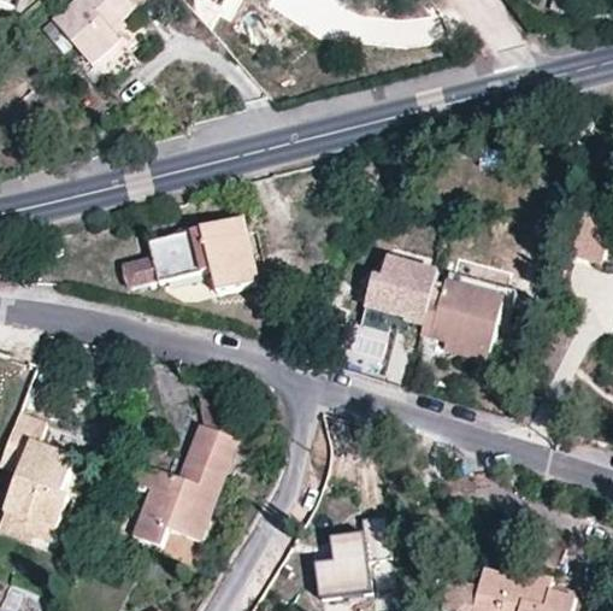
[(64,0),(49,13),(90,63),(121,36),(115,28),(108,23),(119,15),(131,3),(134,0),(64,0)]
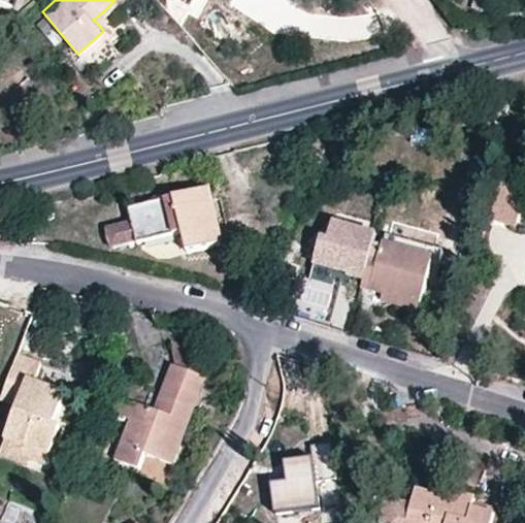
[(106,18),(102,12),(93,20),(98,24),(106,18)]
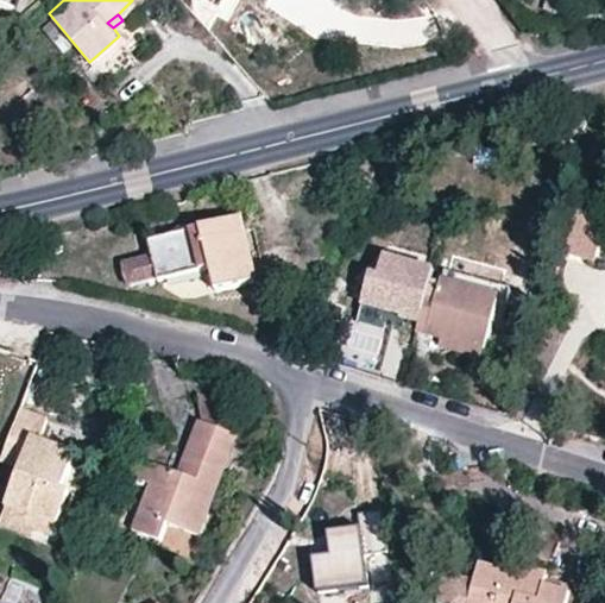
[(567,253),(592,259),(604,217),(578,211),(567,253)]
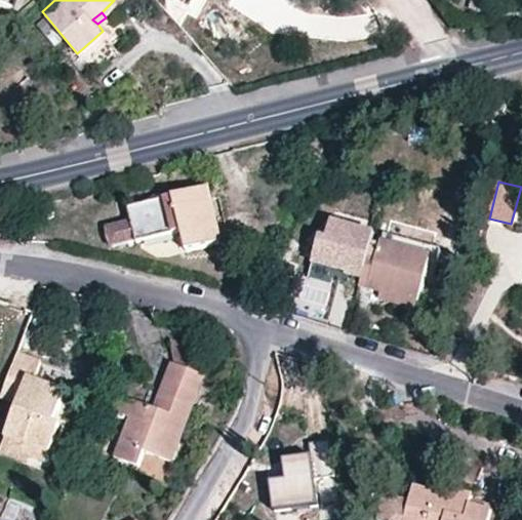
[(205,184),(125,204),(128,217),(104,224),(109,242),(133,237),(133,238),(177,227),(178,229),(184,247),(218,239),(214,221),(205,184)]
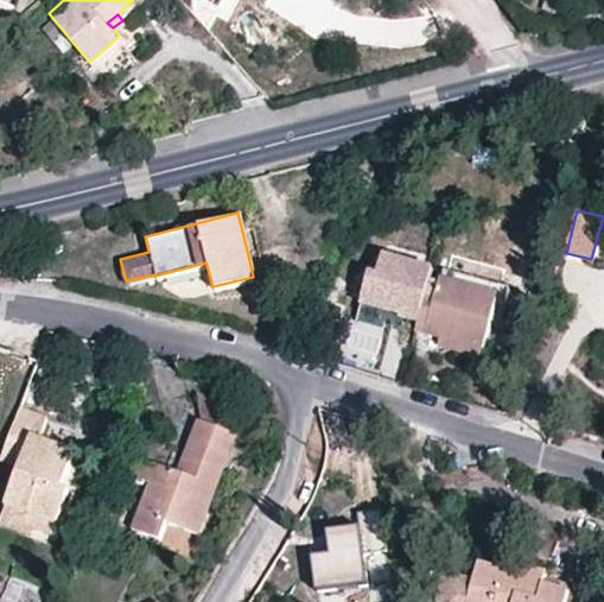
[(398,312),(417,317),(431,265),(380,251),(374,272),(367,270),(358,298),(398,309),(398,312)]
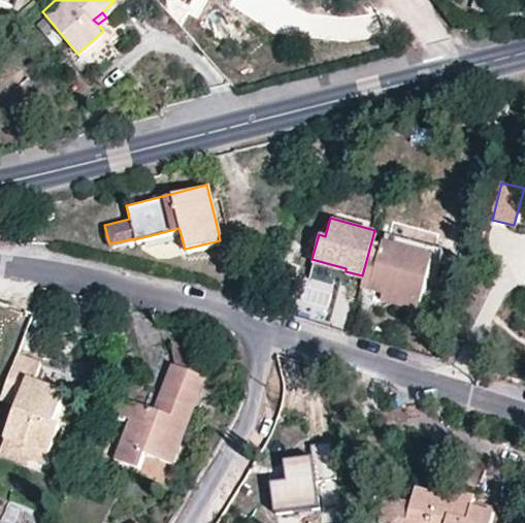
[(433,274),(440,248),(383,231),(381,240),(430,255),(425,271),(433,274)]
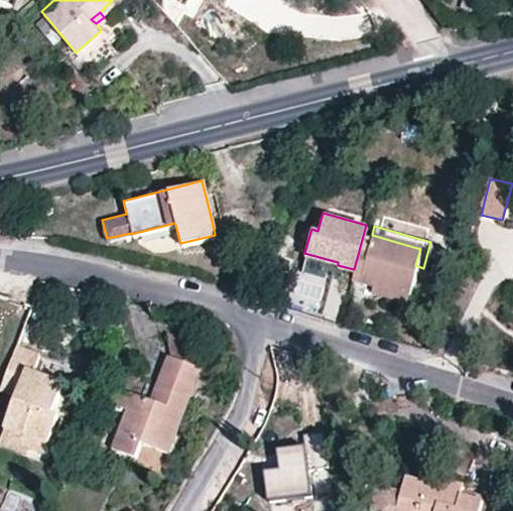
[(407,295),(415,265),(420,249),(372,235),(359,281),(370,284),(407,295)]
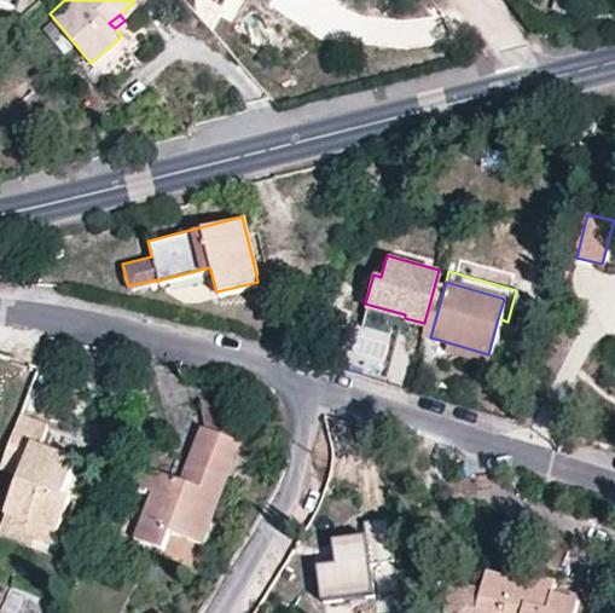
[(486,363),(488,354),(444,341),(441,350),(486,363)]
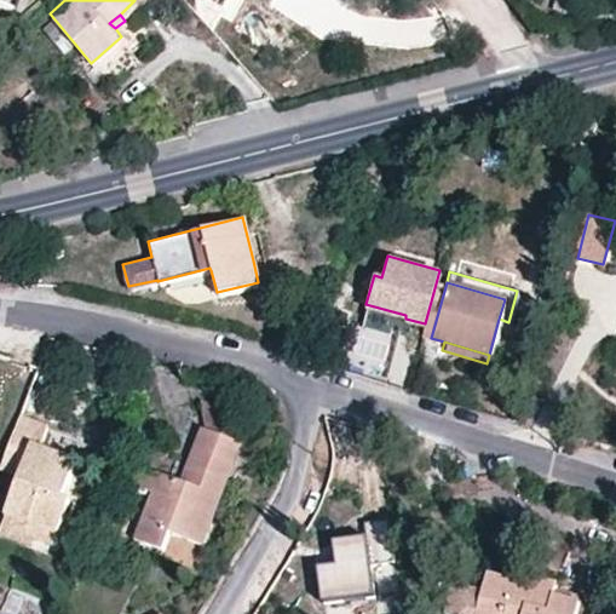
[(200,396),(202,425),(226,435),(236,411),(200,396)]
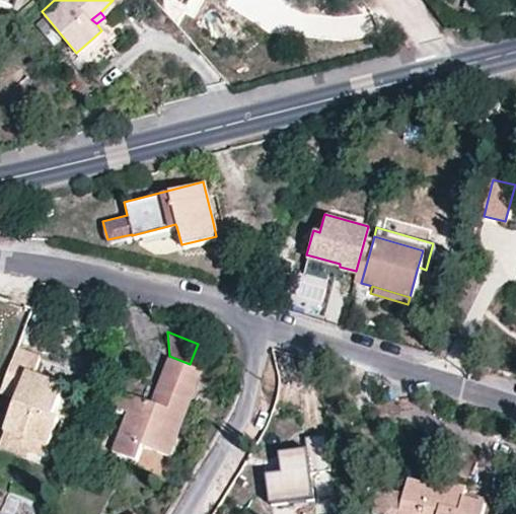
[(37,353),(12,343),(0,374),(0,387),(14,393),(0,431),(0,434),(25,444),(40,450),(57,411),(52,409),(57,392),(26,380),(29,371),(37,353)]
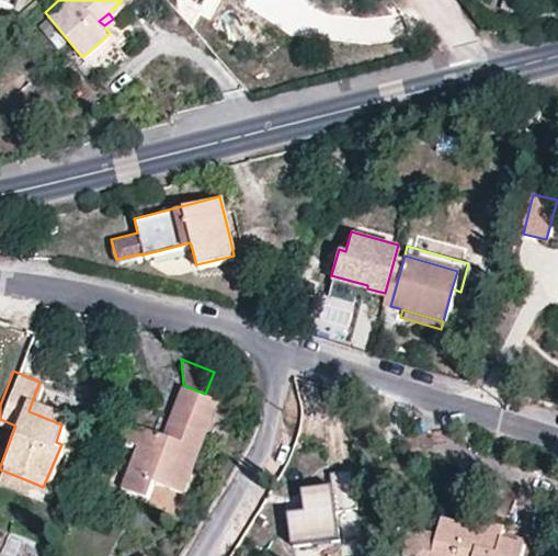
[(214,397),(205,394),(183,385),(181,384),(163,432),(131,421),(125,437),(135,441),(120,483),(145,492),(150,478),(180,488),(214,397)]
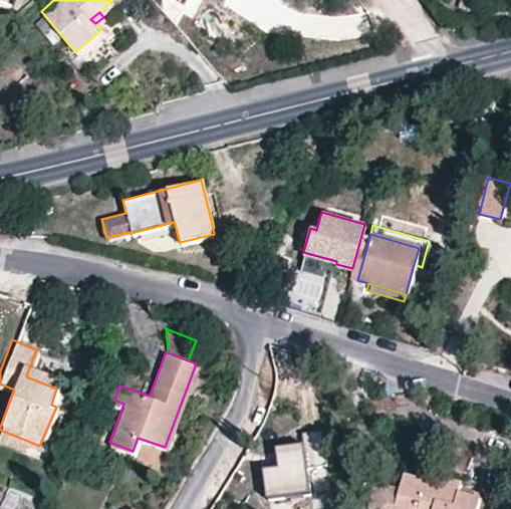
[(60,379),(29,367),(26,376),(56,389),(60,379)]
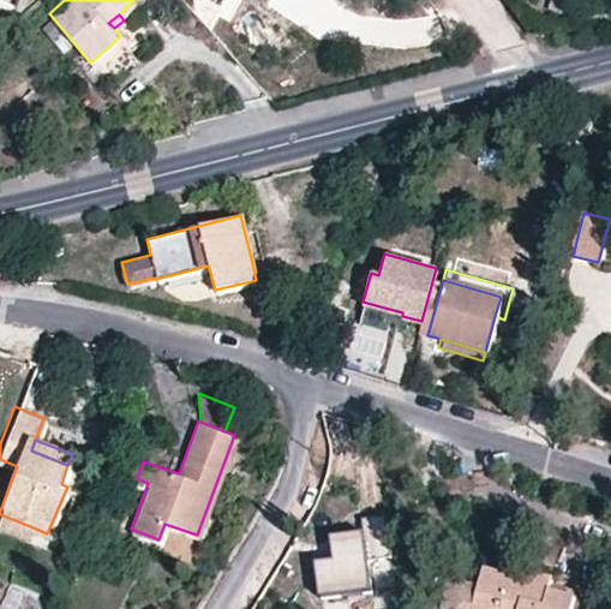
[(0,524),(27,535),(30,526),(0,514),(0,524)]
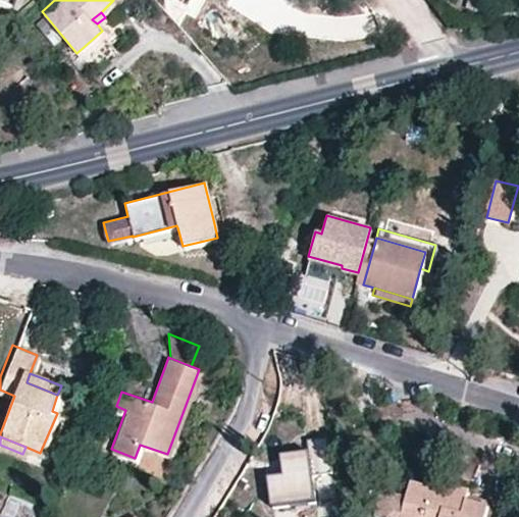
[(266,477),(269,504),(315,499),(311,472),(327,470),(323,440),(303,443),(305,452),(282,455),(284,475),(266,477)]
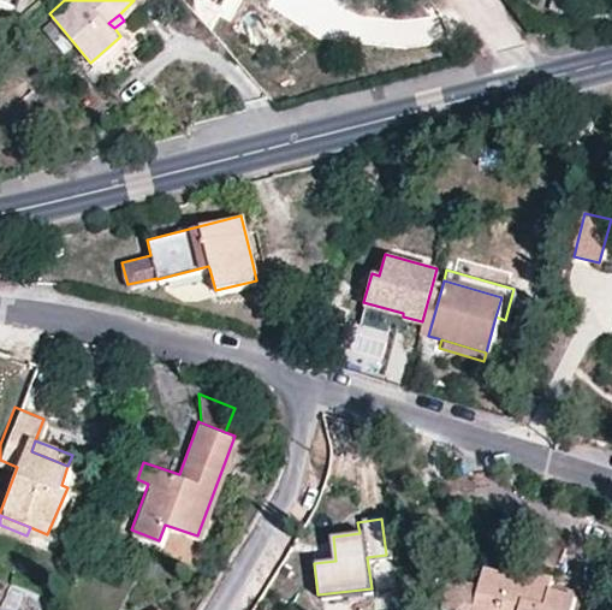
[(475,585),(473,593),(477,594),(486,567),(481,564),(475,585)]
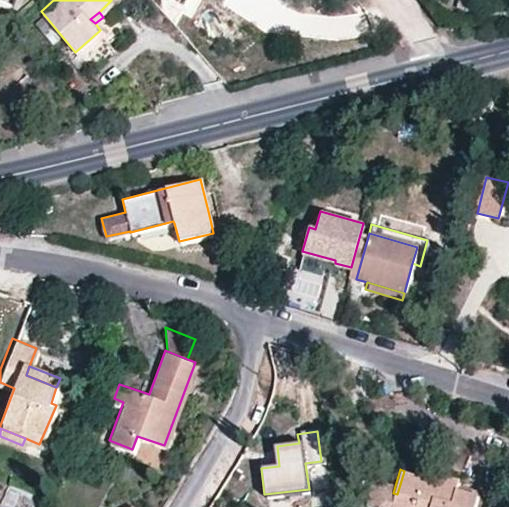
[(427,469),(424,476),(438,480),(441,473),(427,469)]
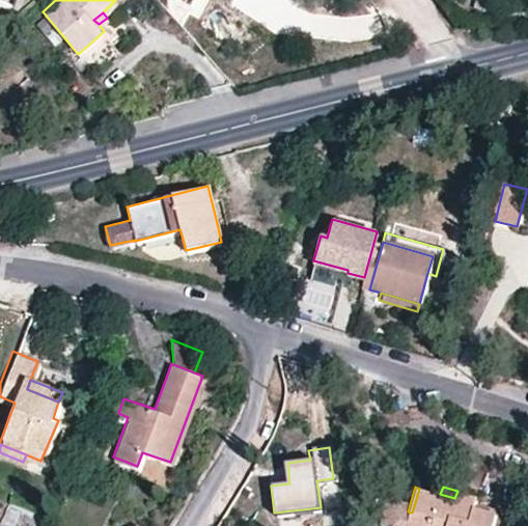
[(470,511),(472,505),(473,496),(457,491),(454,498),(440,494),(419,489),(412,513),(408,511),(404,525),(489,525),(492,518),(470,511)]
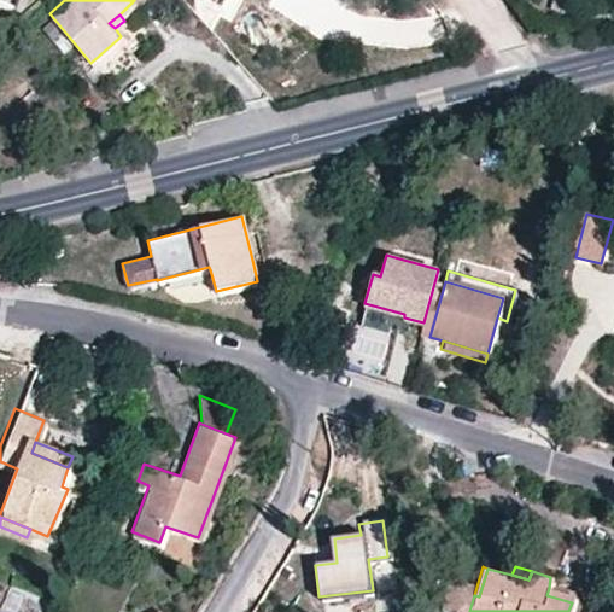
[(469,611),(474,595),(477,587),(449,580),(443,602),(461,607),(458,611),(469,611)]
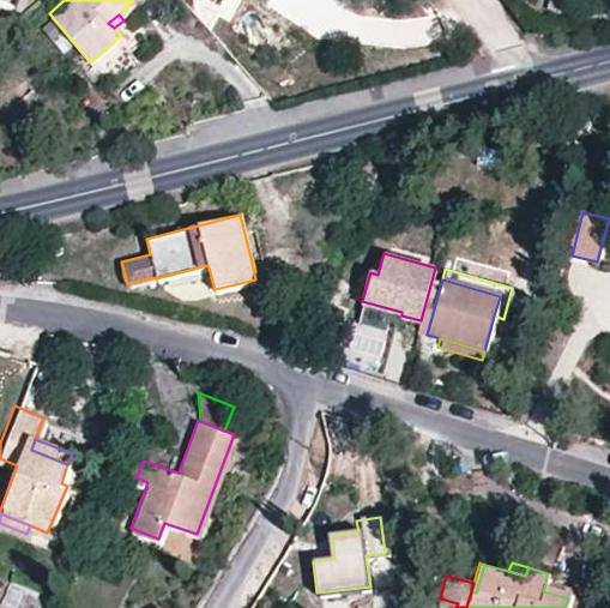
[(569,591),(545,584),(543,591),(568,599),(569,591)]
